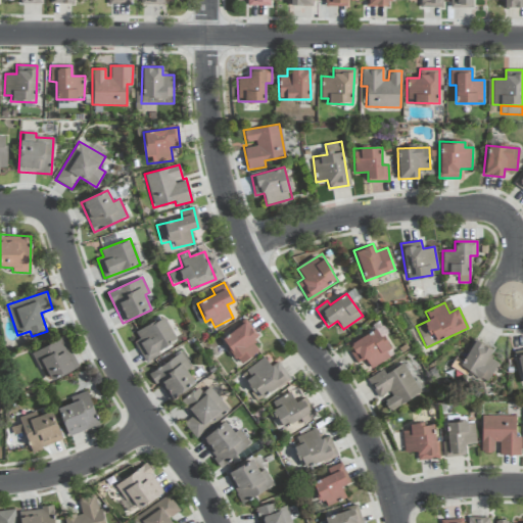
[(177,341),(164,317),(131,334),(146,363),(159,355),(157,351),(177,341)]
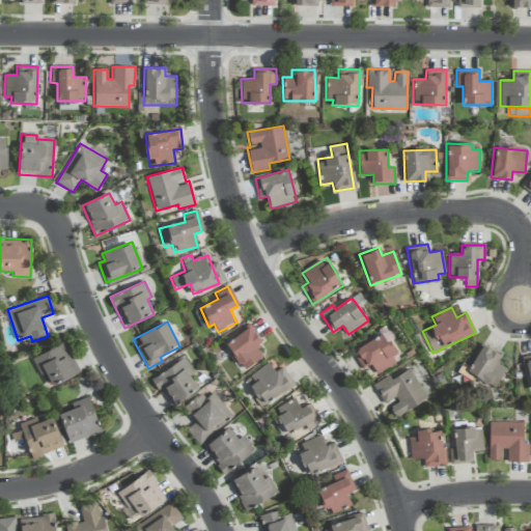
[(262,358),(256,346),(261,344),(250,327),(224,342),(242,370),(262,358)]
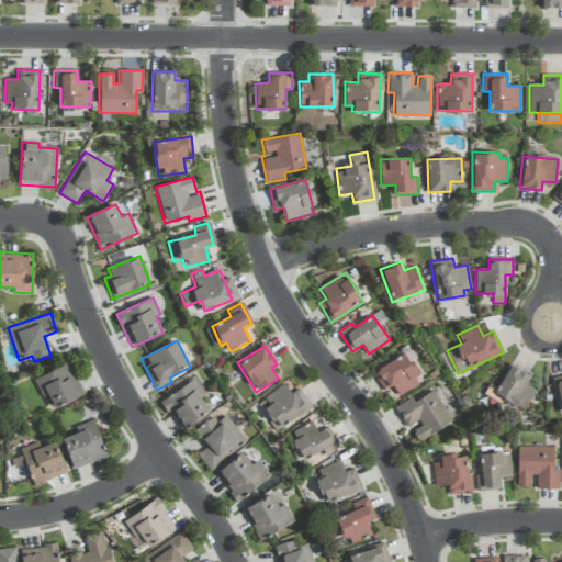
[(396,395),(422,383),(407,352),(372,369),(382,391),(393,385),(396,395)]
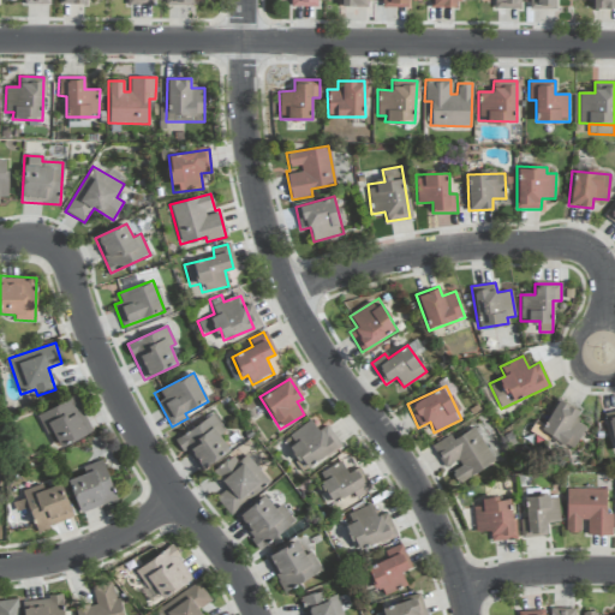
[(36,413),(45,435),(53,433),(59,447),(87,436),(77,411),(84,408),(78,396),(36,413)]
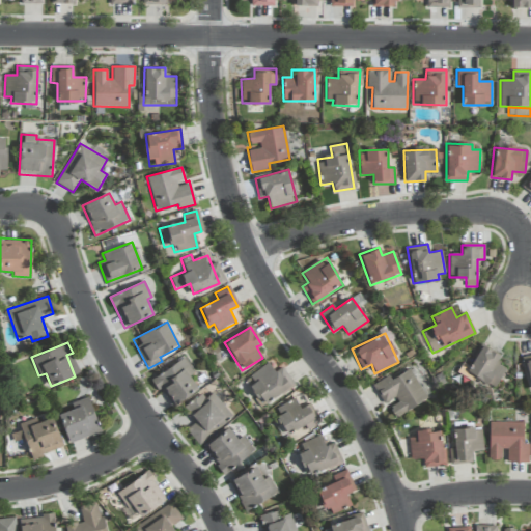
[(495,388),(505,366),(496,362),(500,354),(480,344),(469,366),(463,363),(458,371),(495,388)]
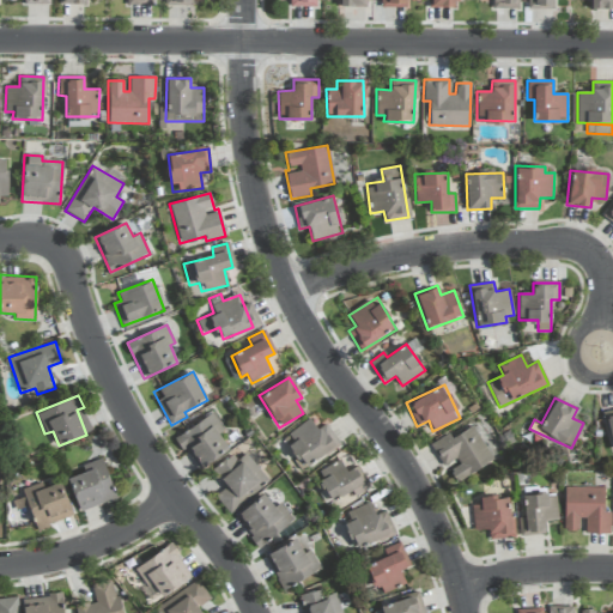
[(229,449),(219,434),(224,430),(213,412),(176,437),(196,469),(229,449)]
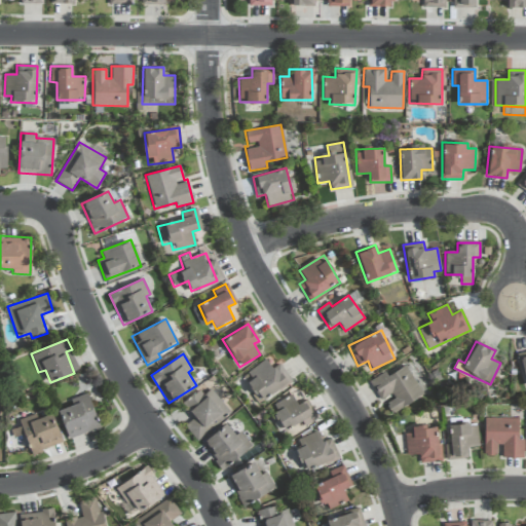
[(262,401),(290,379),(277,364),(272,368),(264,359),(242,376),(262,401)]
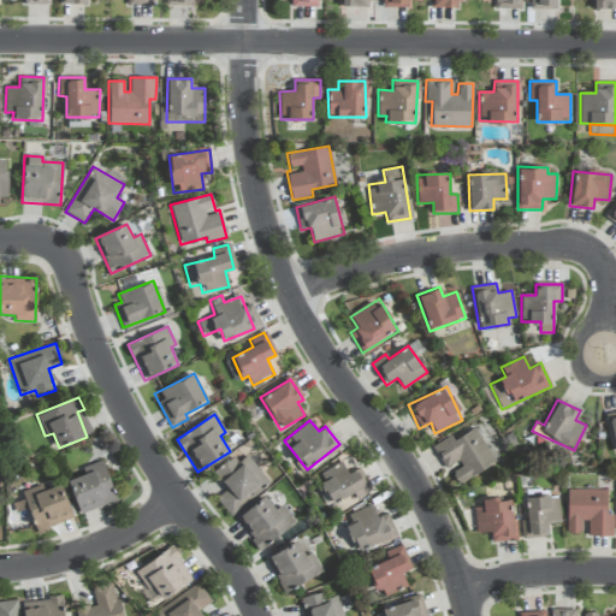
[(432,445),(446,471),(450,468),(458,484),(497,463),(477,426),(454,439),(451,436),(432,445)]
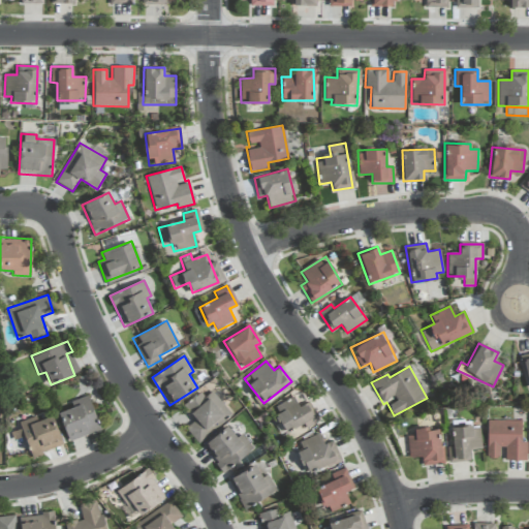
[(185,428),(196,442),(231,415),(213,392),(205,397),(201,393),(185,406),(195,419),(185,428)]
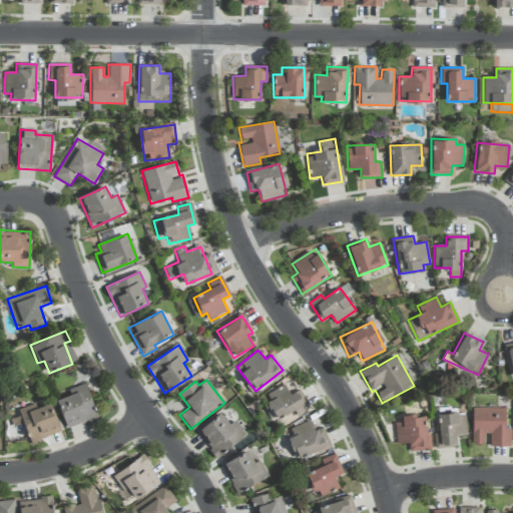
[(67,429),(98,418),(85,383),(68,389),(70,395),(56,400),(67,429)]
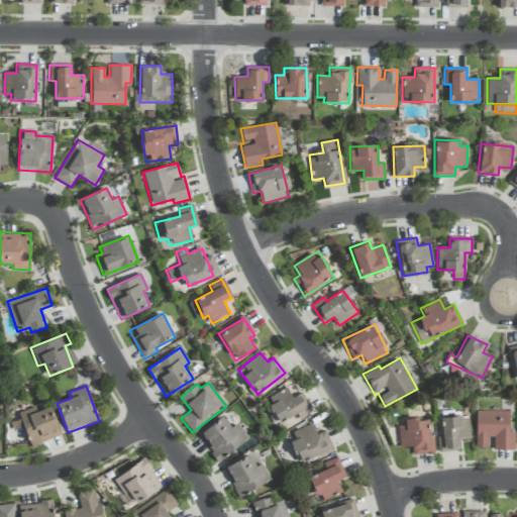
[(301,393),(293,398),(288,390),(267,402),(279,423),(296,413),(299,419),(311,412),(301,393)]
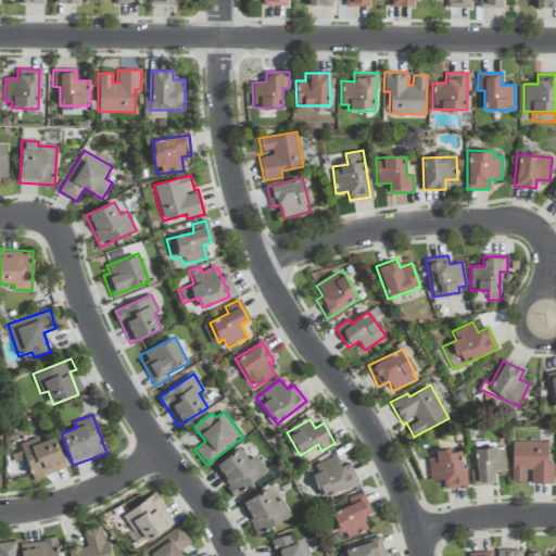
[(66,467),(55,437),(39,442),(38,437),(20,444),(22,451),(13,454),(16,463),(26,458),(34,480),(66,467)]
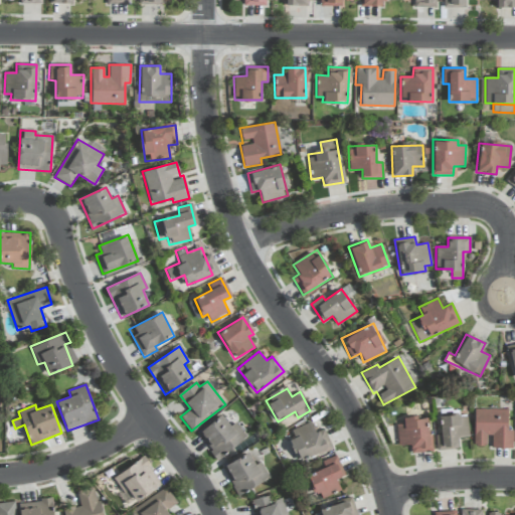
[(508,409),(474,408),(474,446),(486,446),(486,436),(492,436),(491,448),(512,448),(513,431),(507,430),(508,409)]
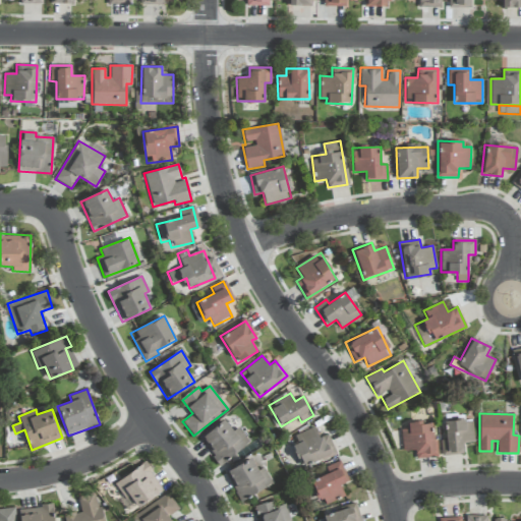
[(247,443),(226,417),(199,439),(220,465),(247,443)]
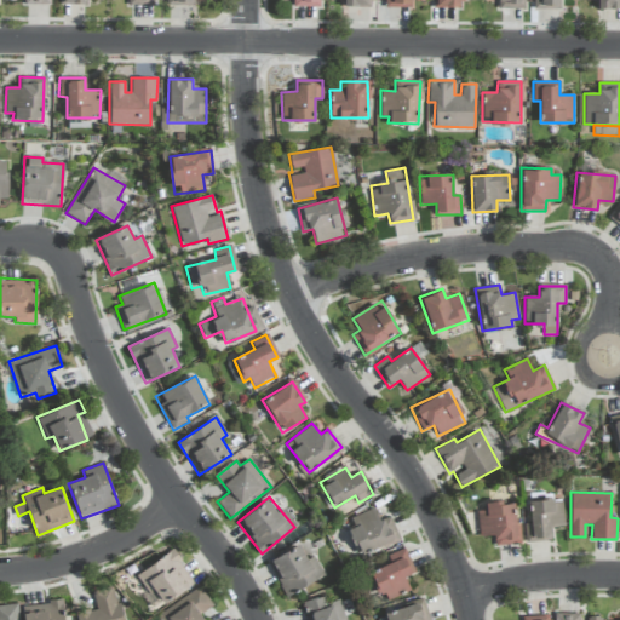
[(524,541),(551,540),(551,527),(564,526),(563,499),(529,500),(530,523),(524,523),(524,541)]
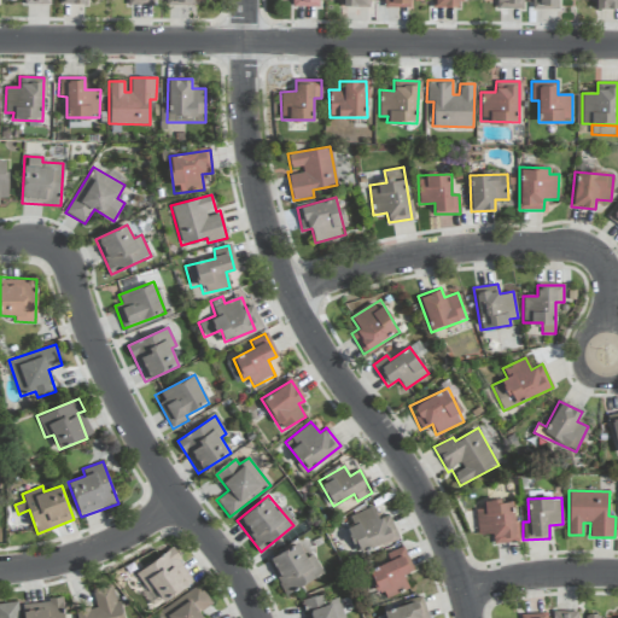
[(493,543),(517,542),(513,501),(476,503),(478,534),(493,532),(493,543)]
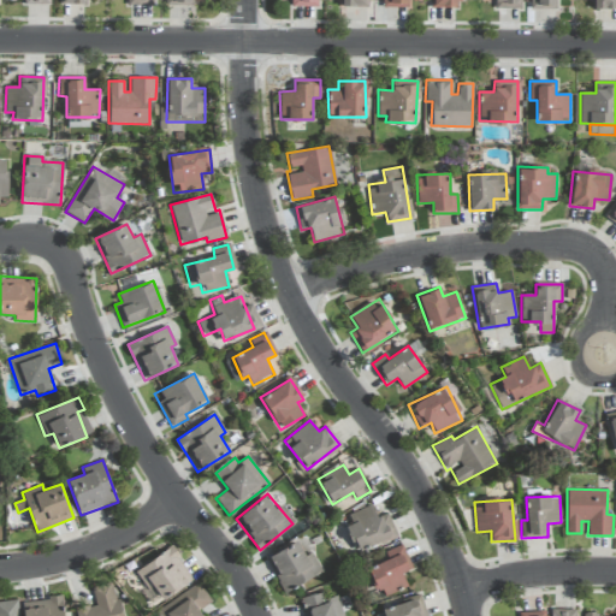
[(343,517),(359,551),(397,533),(388,513),(378,517),(371,504),(343,517)]
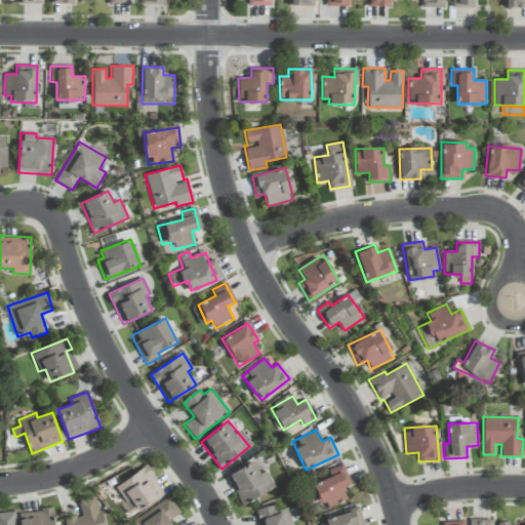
[(259,474),(254,461),(227,475),(241,505),(275,488),(266,471),(259,474)]
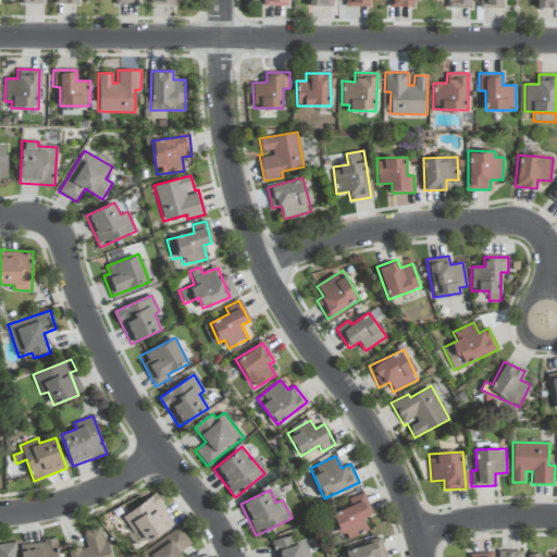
[(348,498),(351,507),(334,512),(343,539),(368,530),(363,518),(370,515),(362,493),(348,498)]
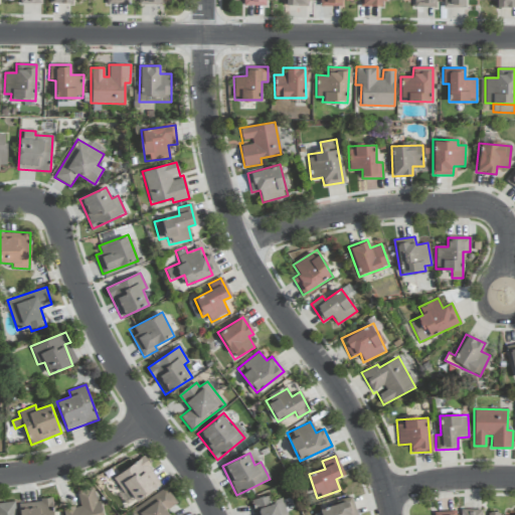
[(114,477),(123,491),(127,488),(136,501),(162,484),(144,457),(114,477)]
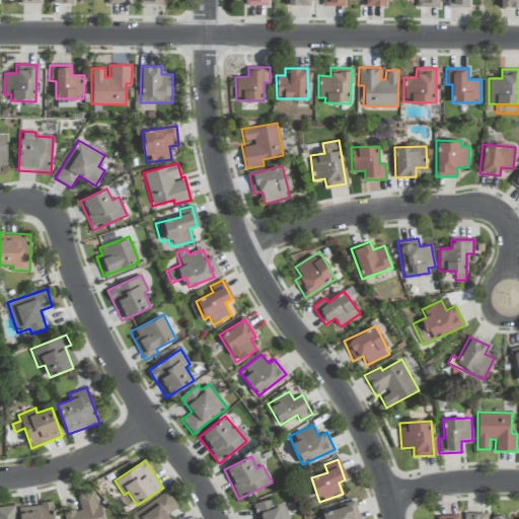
[(102,518),(94,490),(77,495),(80,509),(63,514),(64,518),(102,518)]
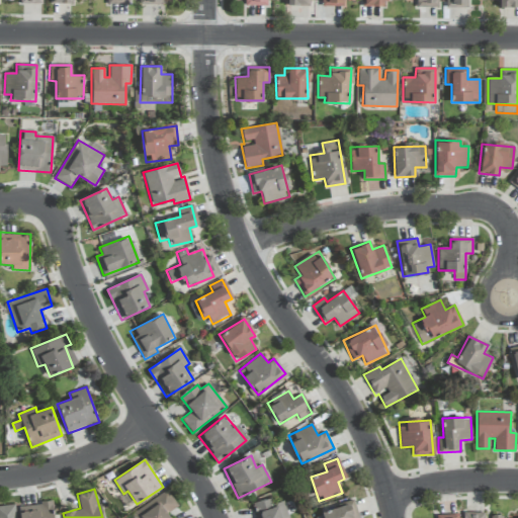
[(135,517),(170,517),(167,512),(178,506),(168,491),(132,513),(135,517)]
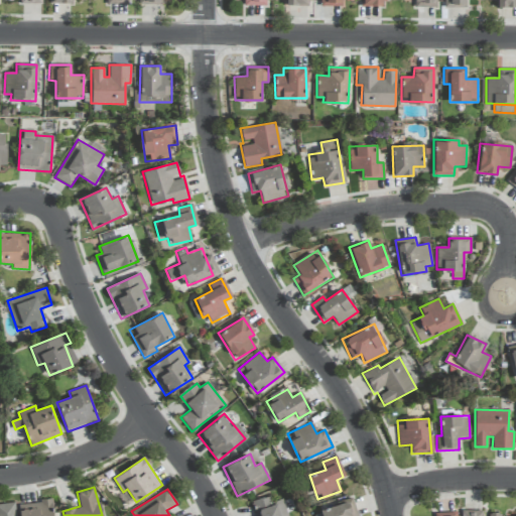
[(287,515),(282,499),(273,502),(271,495),(251,502),(255,515),(287,515)]
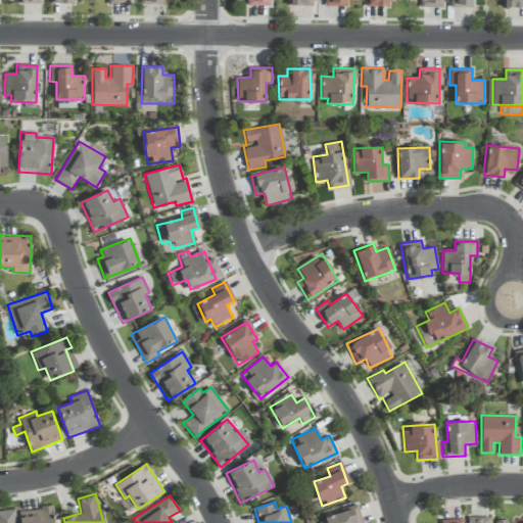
[(54,522),(52,507),(19,510),(20,522),(54,522)]
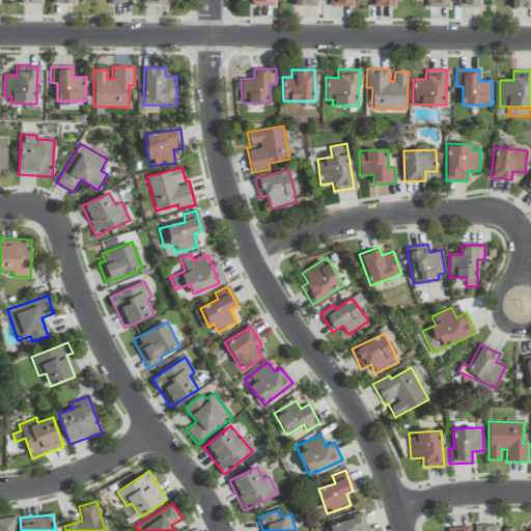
[(330,530),(367,530),(364,515),(329,525),(330,530)]
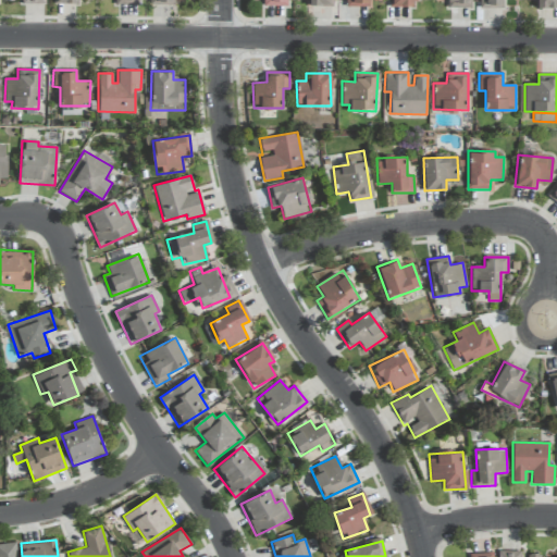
[(0,556),(16,556),(15,542),(0,543),(0,556)]
